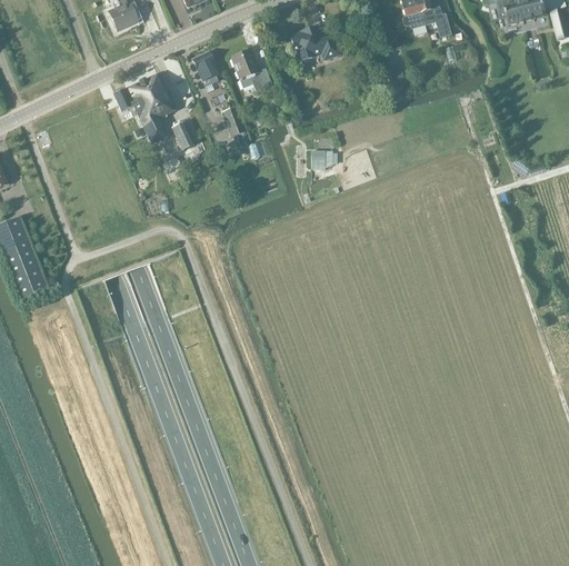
[(120,0),(122,5),(109,11),(117,30),(128,25),(128,23),(137,19),(129,2),(128,2),(127,0),(120,0)]
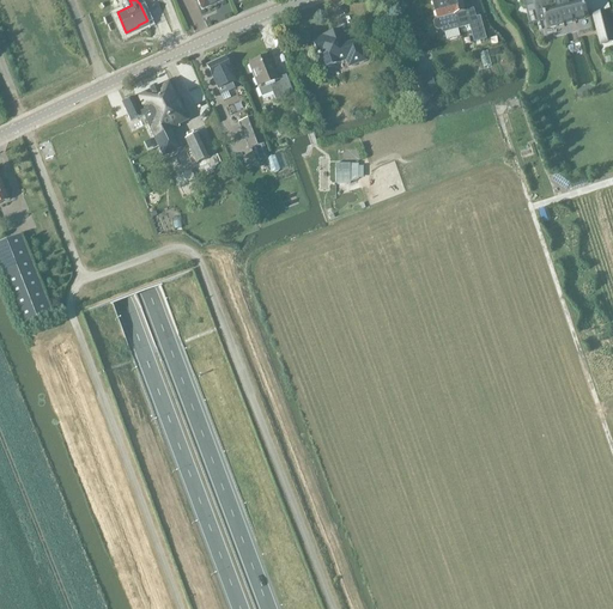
[(434,0),(438,16),(437,17),(435,19),(436,24),(439,26),(443,26),(444,30),(460,25),(459,22),(457,19),(459,18),(456,8),(453,10),(450,0),(451,0),(434,0)]
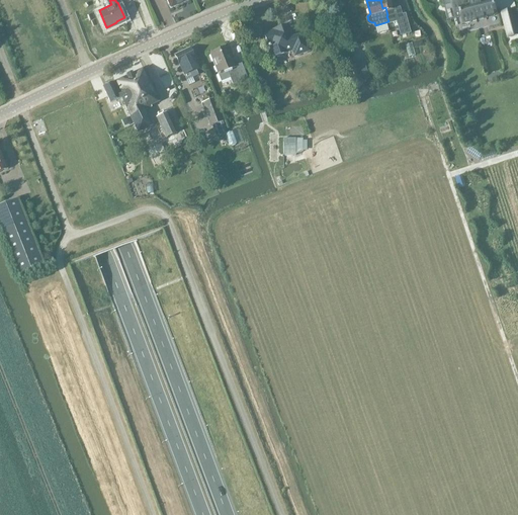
[(381,0),(380,0),(382,8),(385,7),(387,15),(386,16),(387,18),(389,21),(401,18),(398,6),(394,7),(392,0),(381,0)]
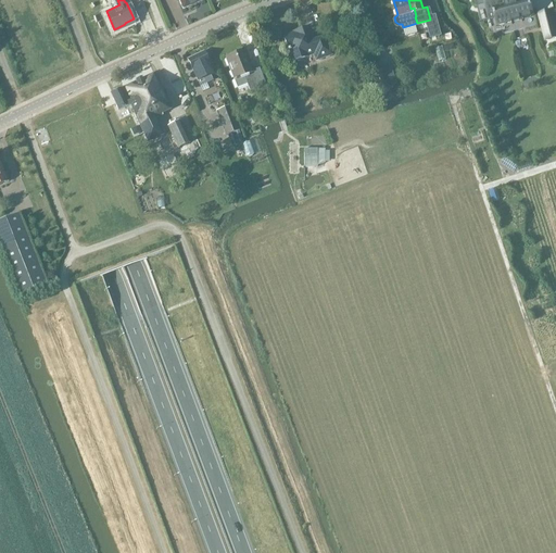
[(484,0),(488,11),(494,9),(494,11),(493,11),(494,14),(495,14),(497,22),(520,16),(521,15),(525,26),(536,23),(533,13),(530,0),(484,0)]
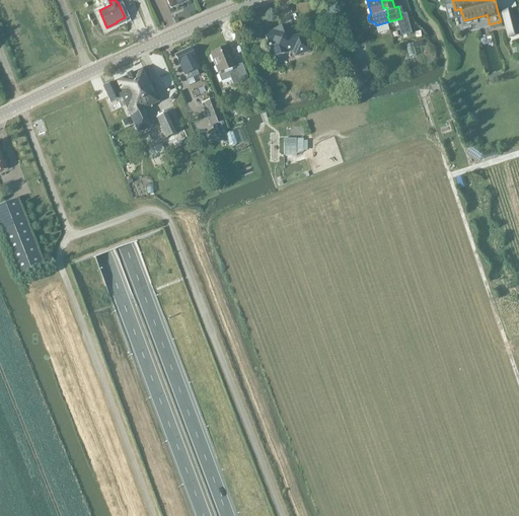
[(410,16),(404,17),(398,19),(401,32),(409,31),(406,25),(412,24),(410,16)]
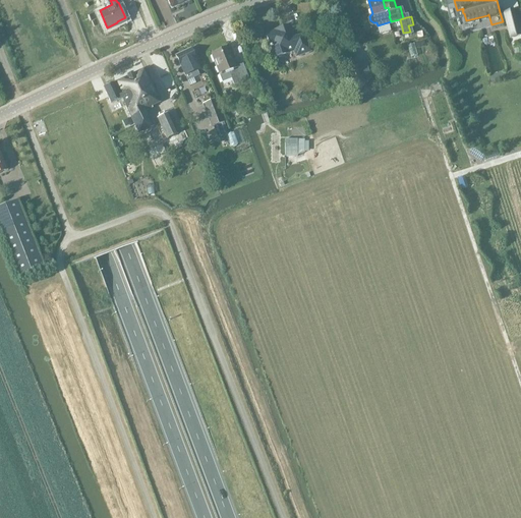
[(520,34),(520,25),(519,19),(508,22),(511,37),(520,34)]
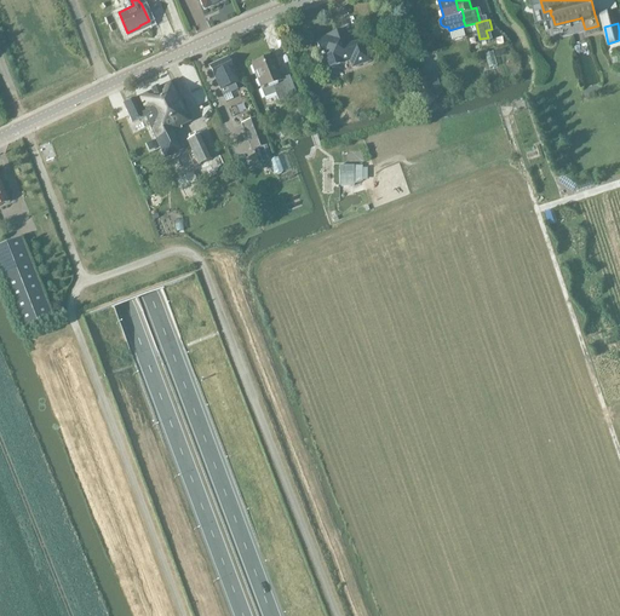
[(320,51),(319,51),(320,53),(323,52),(328,64),(350,57),(352,64),(369,58),(362,38),(349,42),(344,28),(315,38),(320,51)]
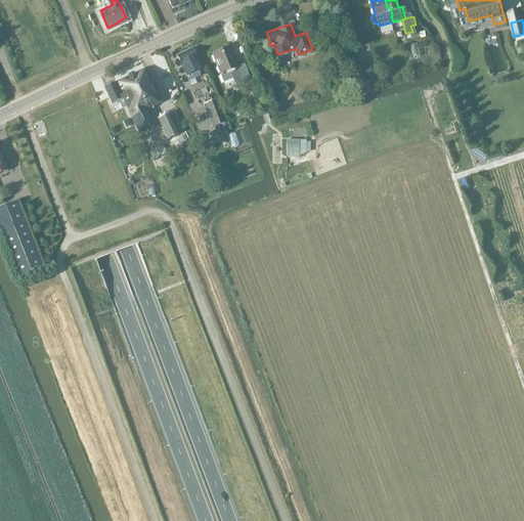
[(407,43),(411,54),(418,52),(413,40),(407,43)]
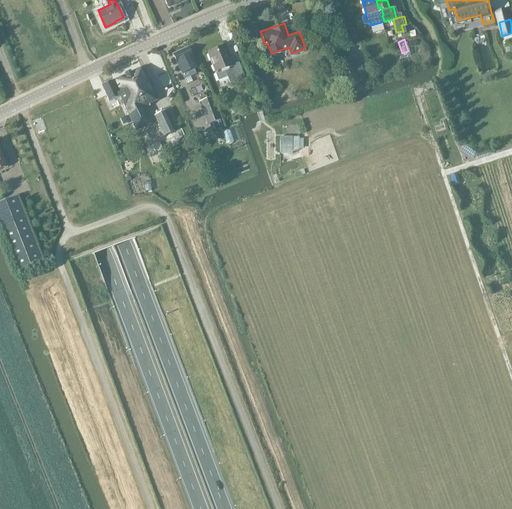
[(225,43),(207,50),(215,71),(218,78),(227,75),(230,81),(245,76),(239,60),(233,62),(231,63),(227,52),(229,51),(225,43)]
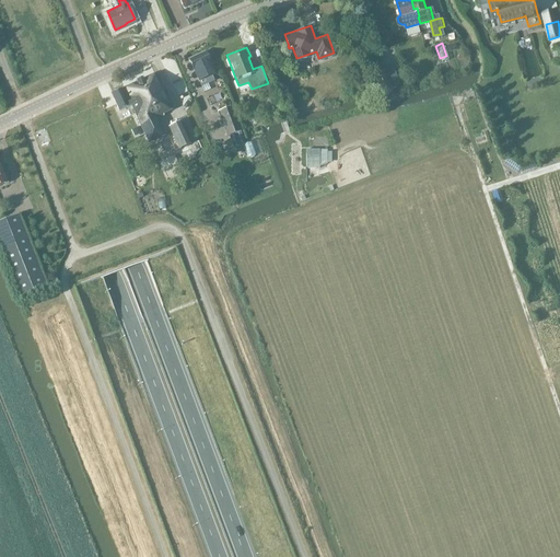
[(205,50),(189,57),(201,84),(214,78),(212,73),(216,71),(205,50)]
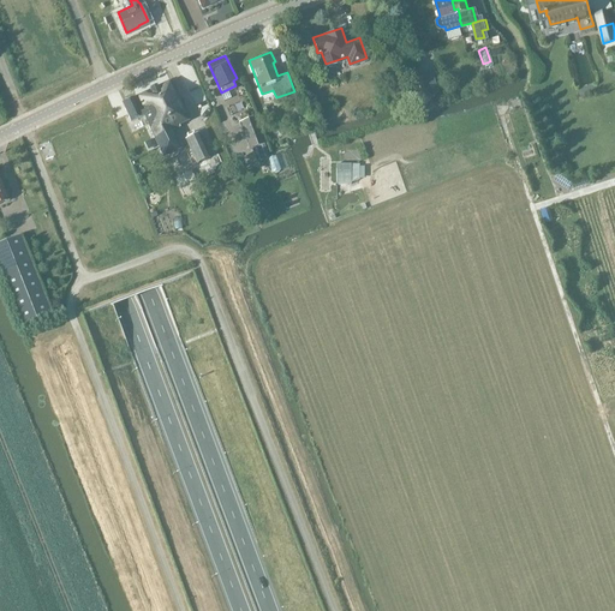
[(422,76),(429,94),(439,91),(431,72),(422,76)]
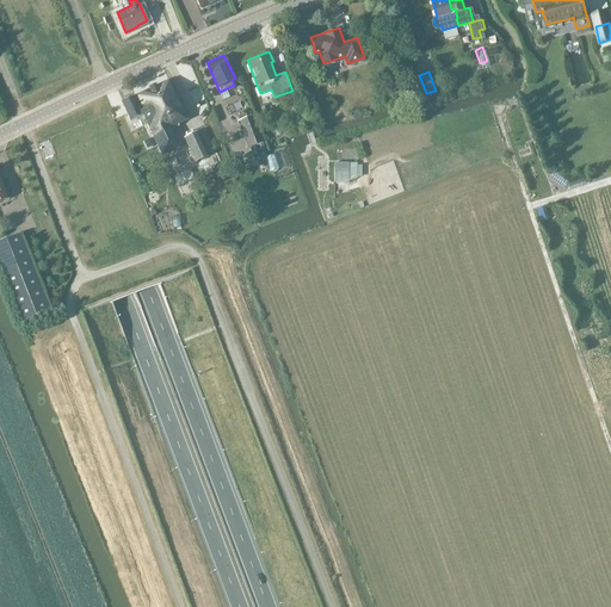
[(419,75),(407,80),(413,98),(426,93),(419,75)]
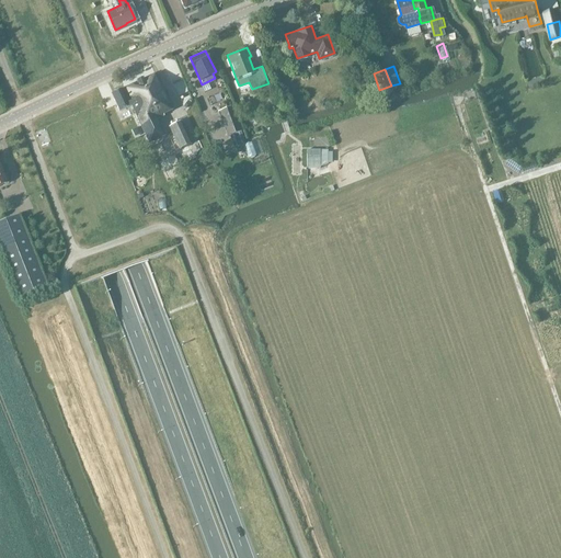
[(137,80),(155,118),(157,117),(164,114),(163,112),(172,107),(162,86),(161,86),(155,72),(142,78),(142,77),(137,80)]
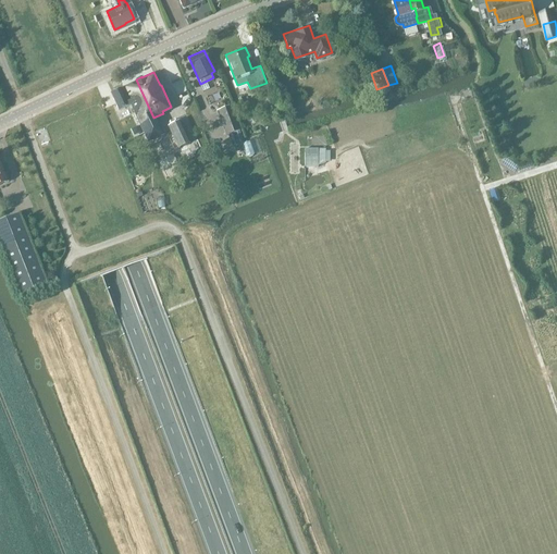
[(118,87),(114,88),(113,90),(111,91),(119,108),(131,102),(148,139),(163,133),(156,117),(153,118),(136,79),(120,87),(118,87)]
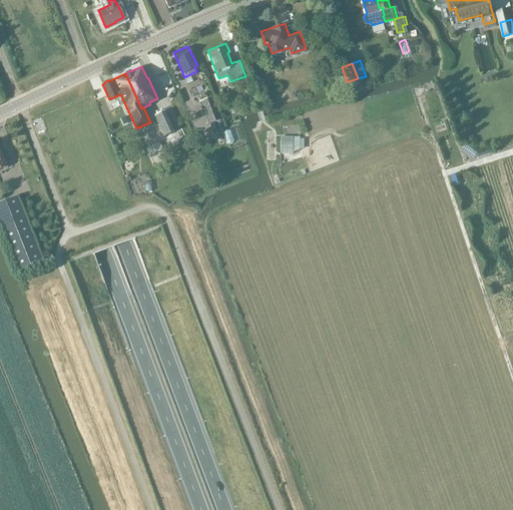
[(199,99),(208,122),(210,122),(220,118),(222,117),(213,94),(199,99)]
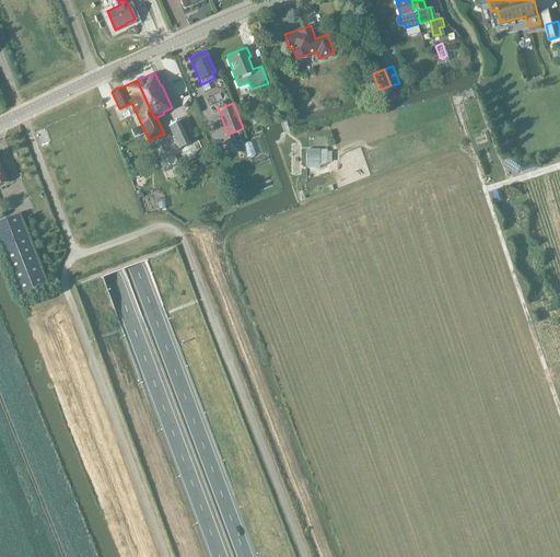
[(170,125),(179,147),(191,141),(182,119),(170,125)]
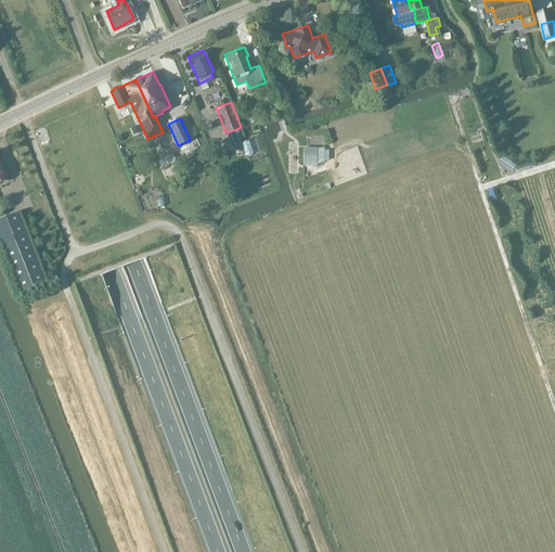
[(239,128),(228,132),(232,143),(243,139),(239,128)]
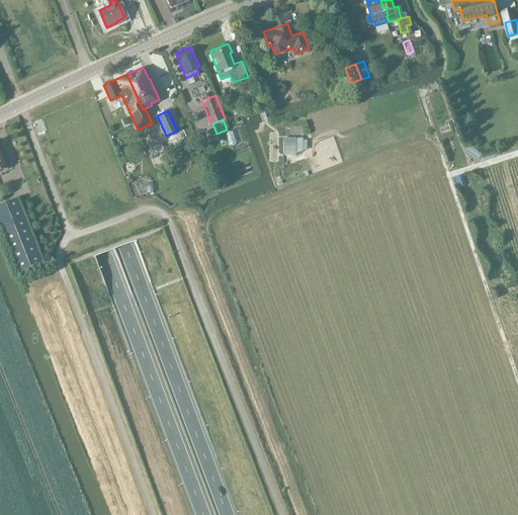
[(232,130),(226,132),(230,143),(236,141),(232,130)]
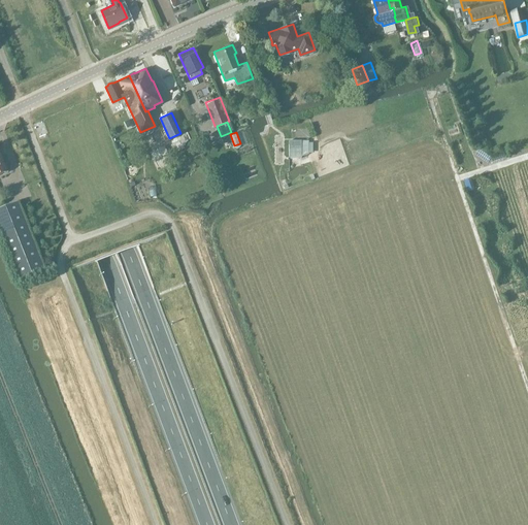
[(288,138),(289,157),(308,157),(307,137),(288,138)]
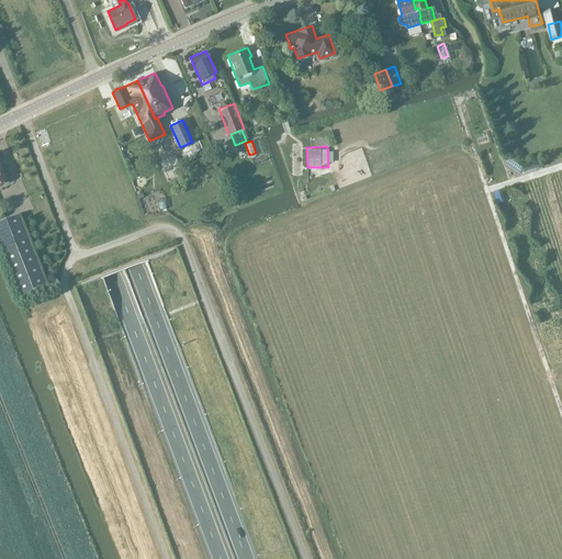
[(165,166),(161,159),(139,170),(143,177),(165,166)]
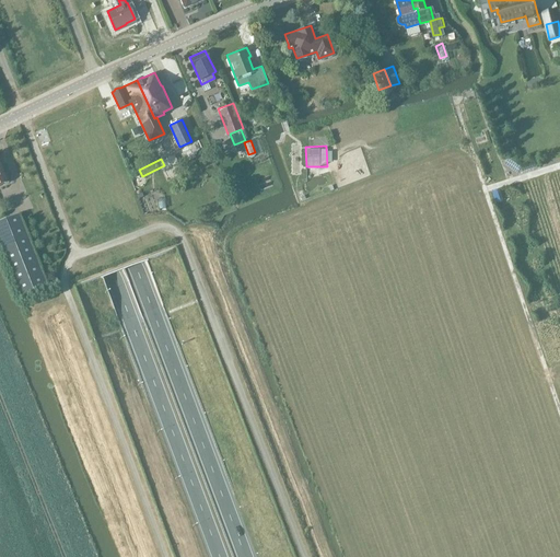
[(0,220),(0,242),(21,296),(47,285),(19,212),(8,217),(0,220)]
